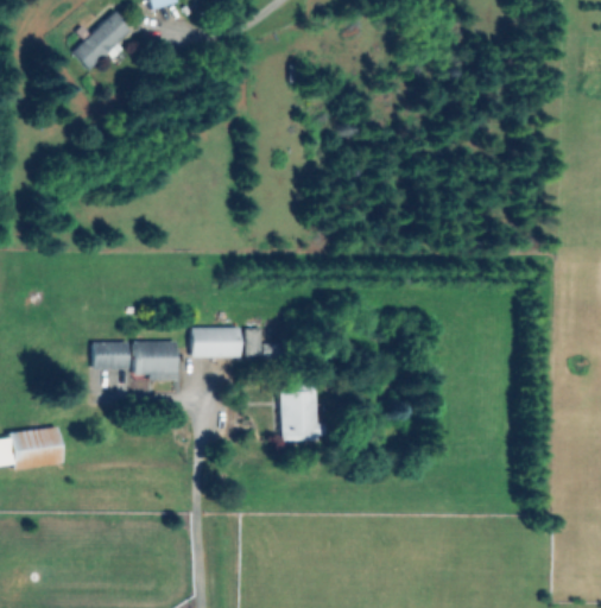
[(179,2),(178,0),(151,0),(153,10),(179,2)]
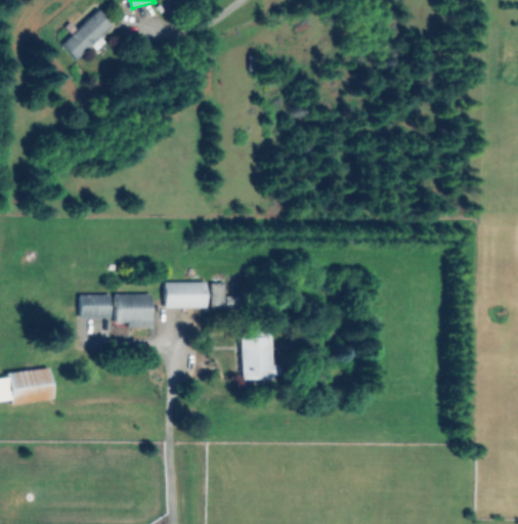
[(63,45),(79,60),(115,26),(100,10),(63,45)]
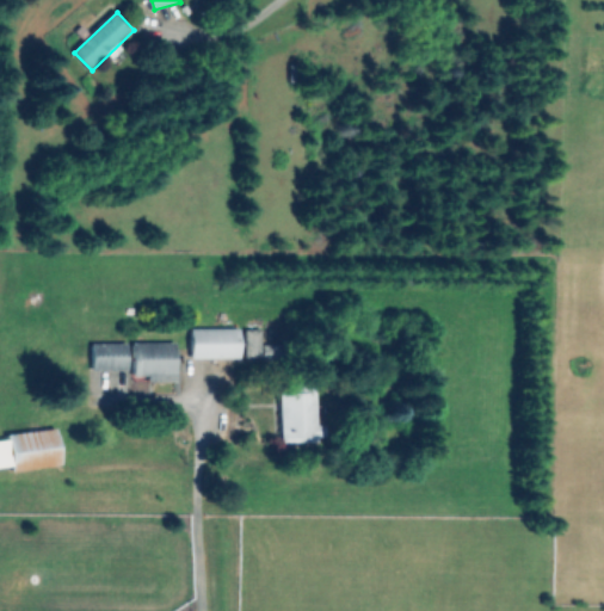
[(242,329),(195,329),(195,360),(242,360),(242,329)]
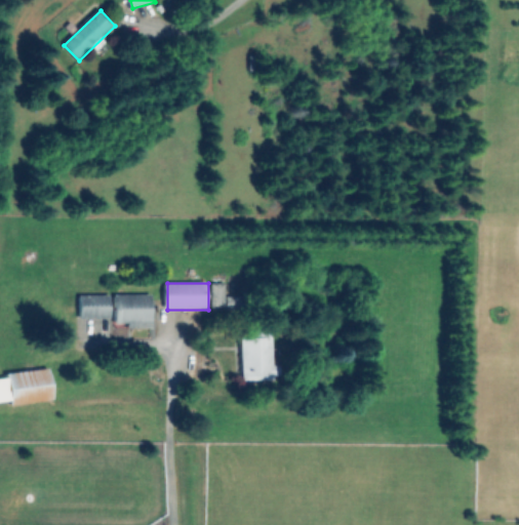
[(113,295),(82,295),(81,319),(112,319),(113,295)]
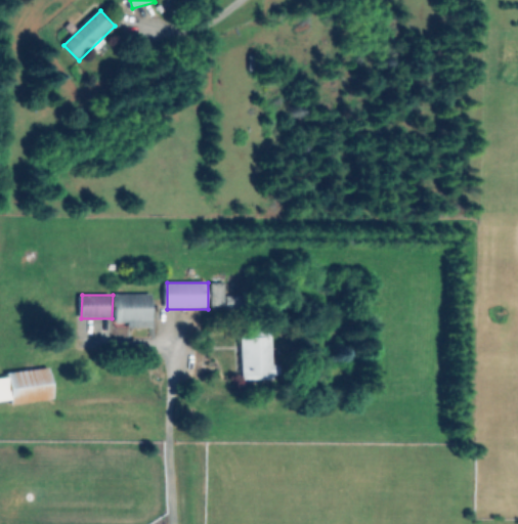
[(154,295),(117,295),(117,325),(154,325),(154,295)]
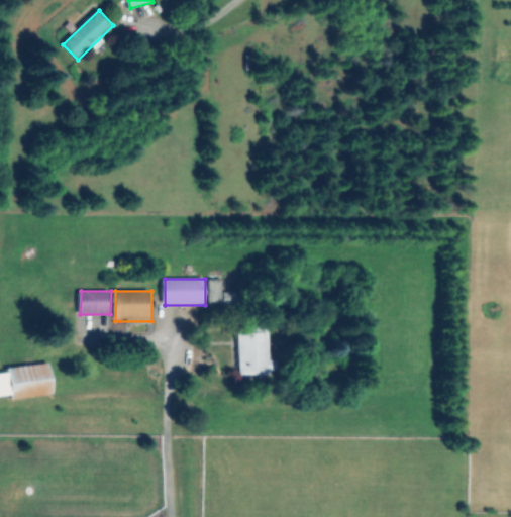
[(238,375),(271,375),(271,332),(238,332),(238,375)]
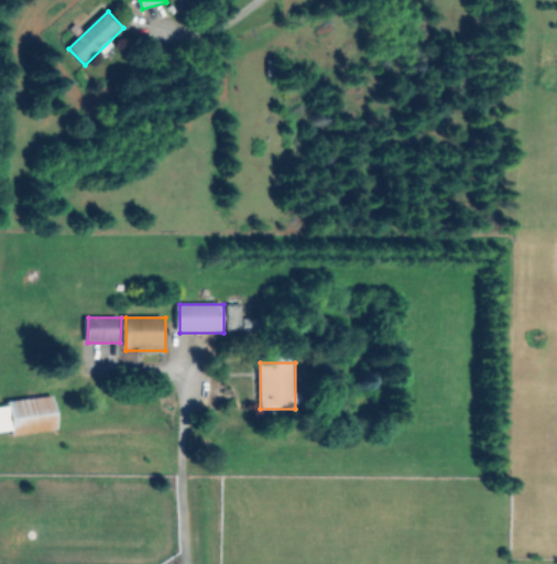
[(55,398),(0,403),(0,435),(58,429),(55,398)]
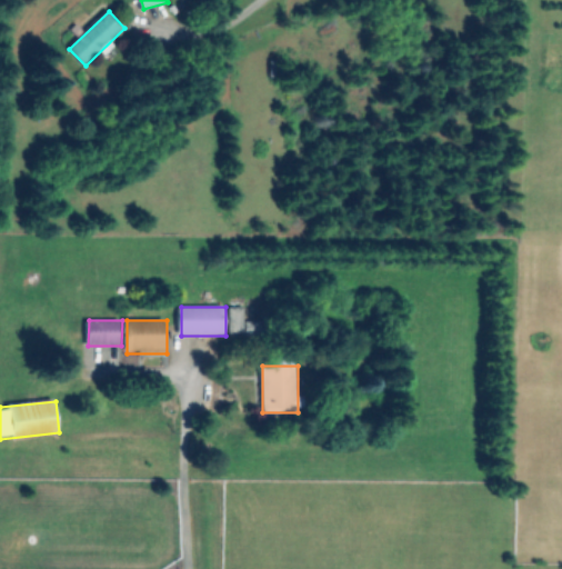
All buildings are outlined.
